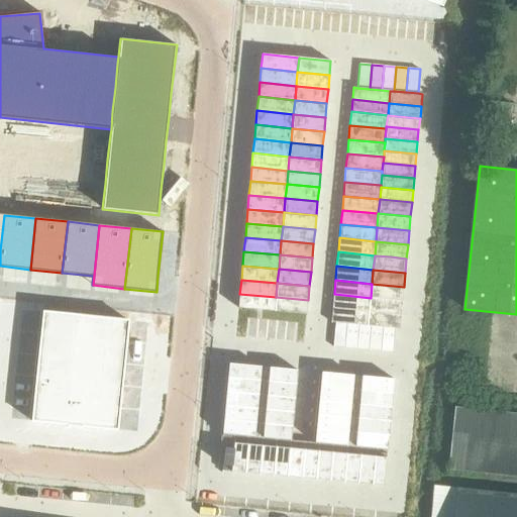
[(372,284),(371,298),(403,301),(404,287),(372,284)]
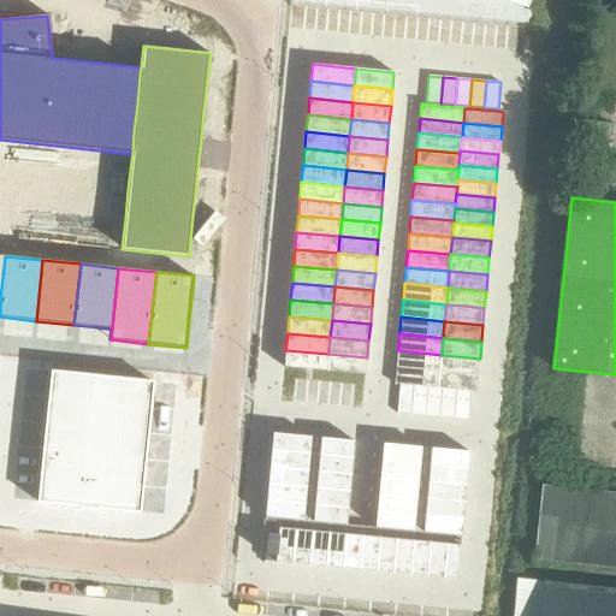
[(285,350),(284,367),(327,371),(329,354),(285,350)]
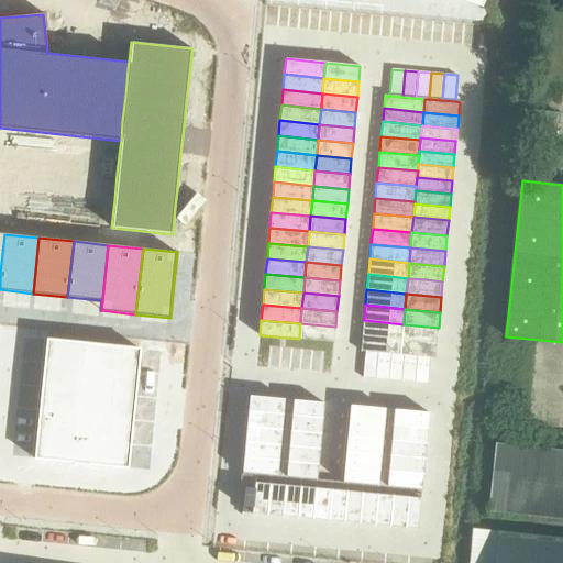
[(364,320),(362,335),(401,339),(404,324),(364,320)]
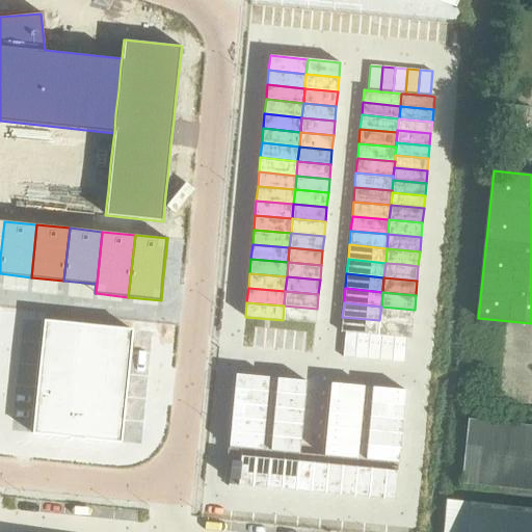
[(284,306),(283,320),(316,323),(317,309),(284,306)]
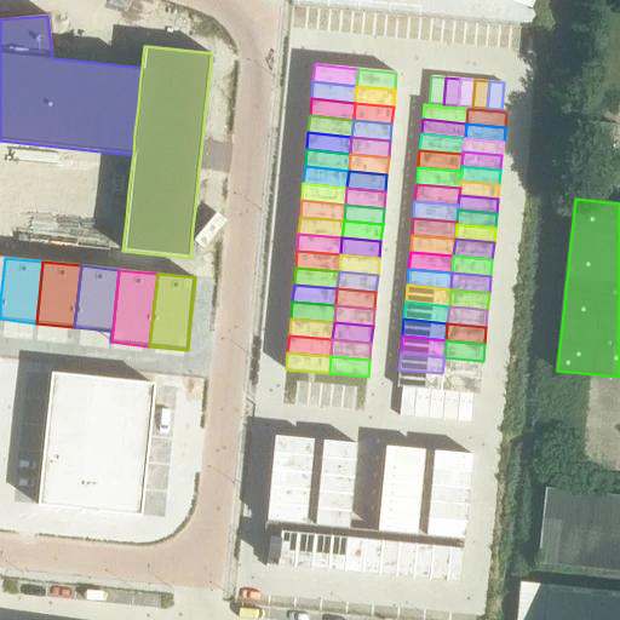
[(445,357),(442,373),(481,377),(483,361),(445,357)]
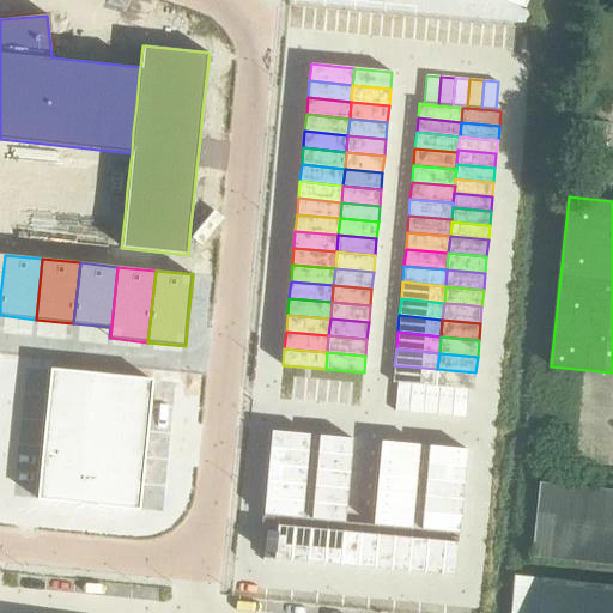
[(394,365),(393,382),(398,382),(412,383),(426,386),(436,386),(437,369),(394,365)]
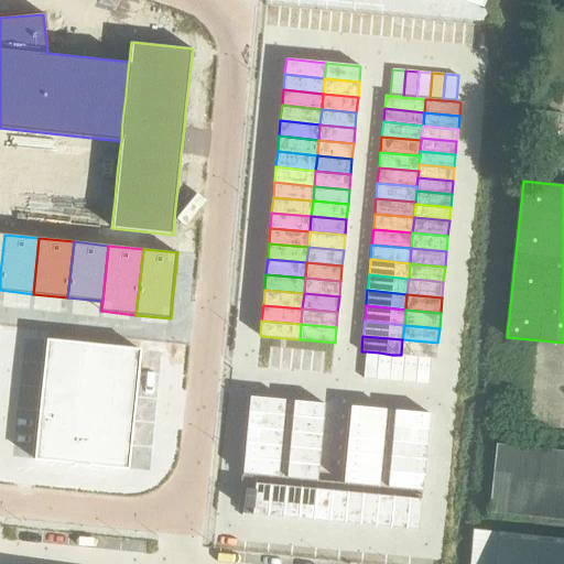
[(47,339),(44,364),(83,368),(85,344),(47,339)]
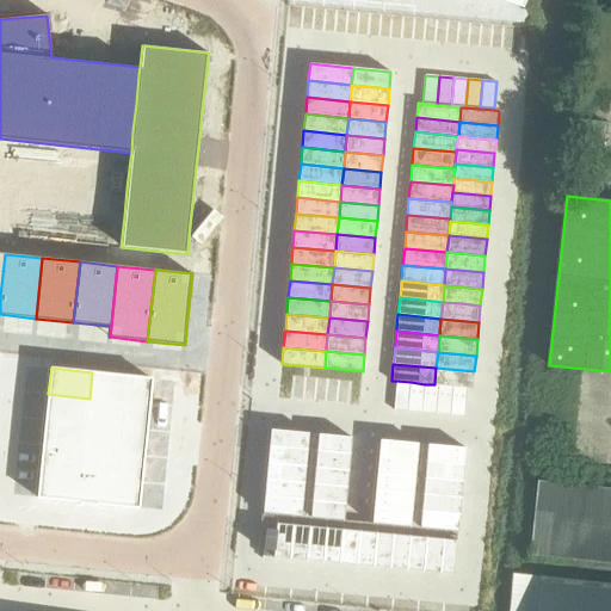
[(436,368),(434,384),(439,386),(454,387),(468,388),(473,388),(474,371),(436,368)]
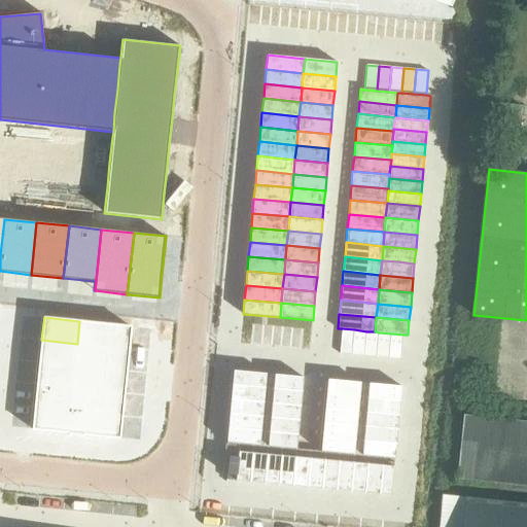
[(79,321),(77,344),(129,349),(131,326),(79,321)]
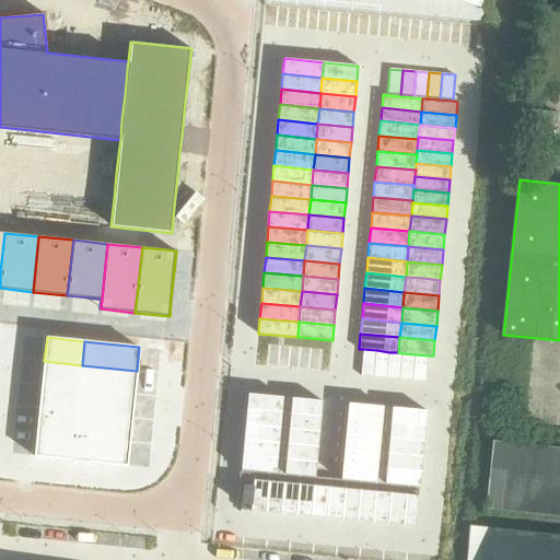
[(363,349),(361,375),(374,376),(376,350),(363,349)]
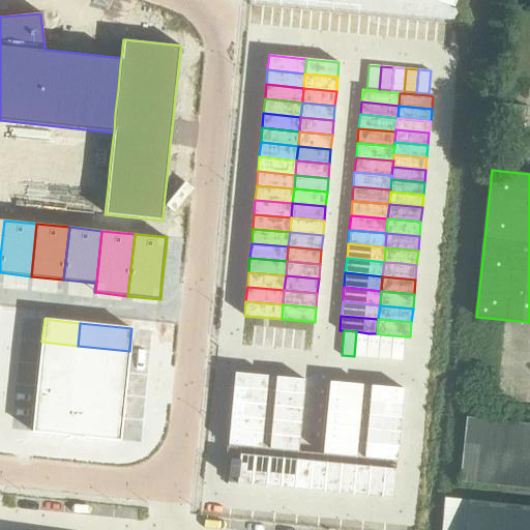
[(356,331),(354,356),(366,358),(369,333),(356,331)]
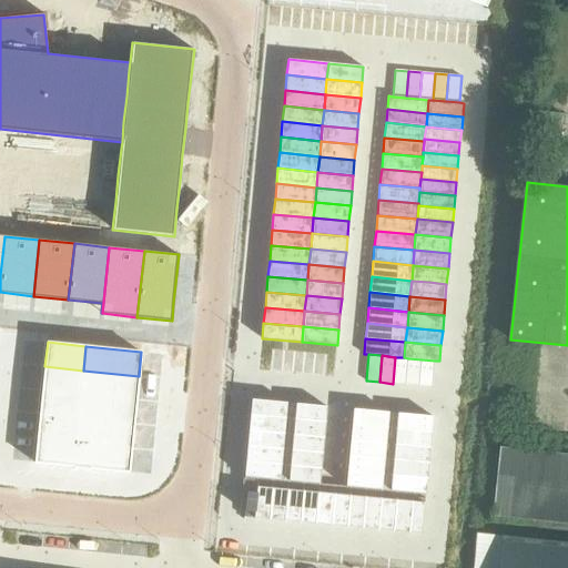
[(395,357),(393,384),(406,385),(408,358),(404,357),(395,357)]
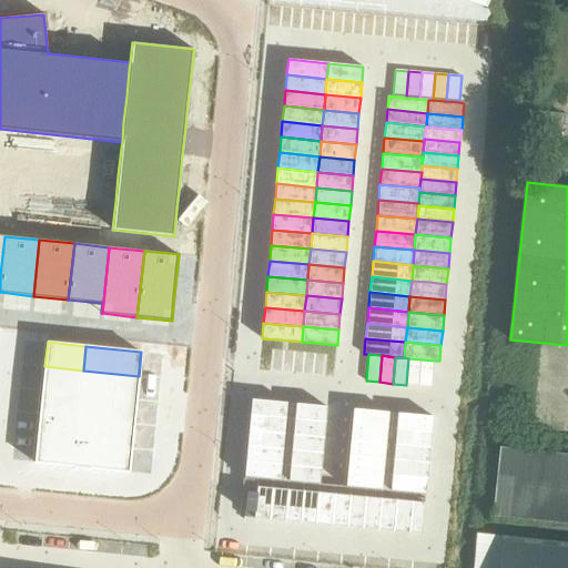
[(408,358),(406,385),(419,386),(422,359),(408,358)]
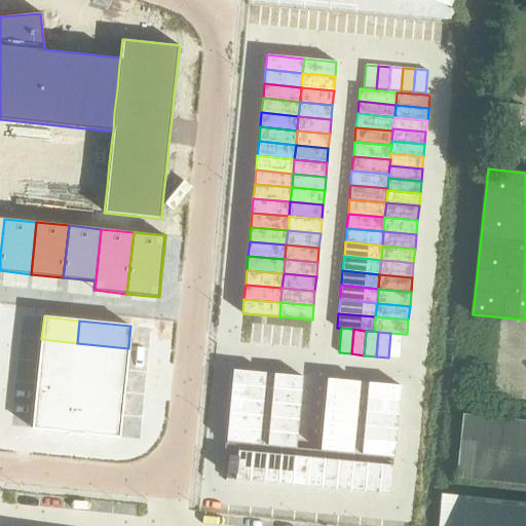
[(390,333),(388,358),(400,359),(403,334),(390,333)]
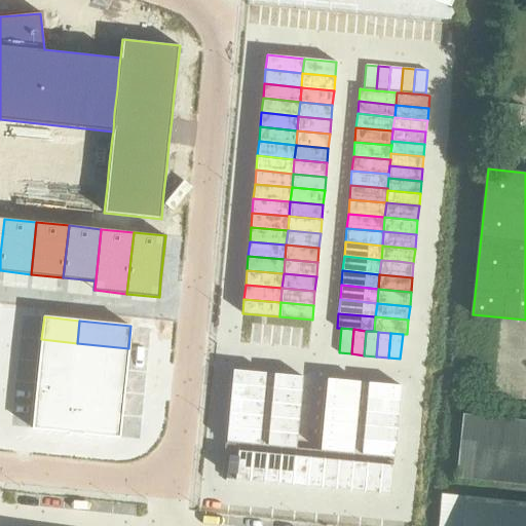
[(41,339),(39,362),(74,365),(77,343),(41,339)]
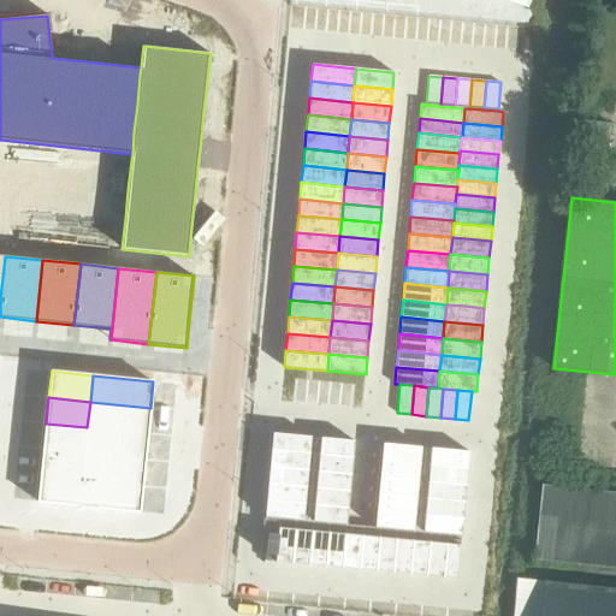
[(90,402),(87,427),(148,434),(150,408),(90,402)]
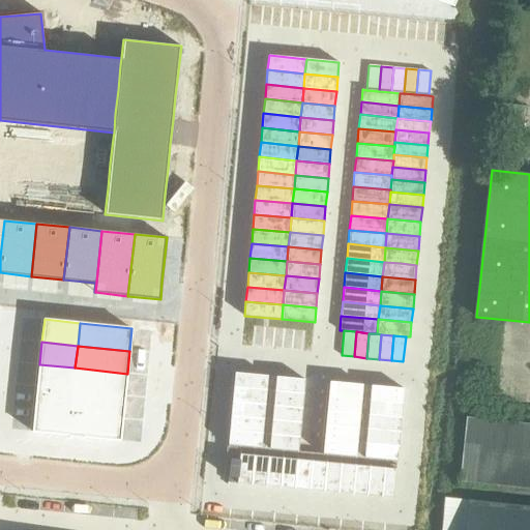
[(39,364),(37,386),(72,390),(75,367),(39,364)]
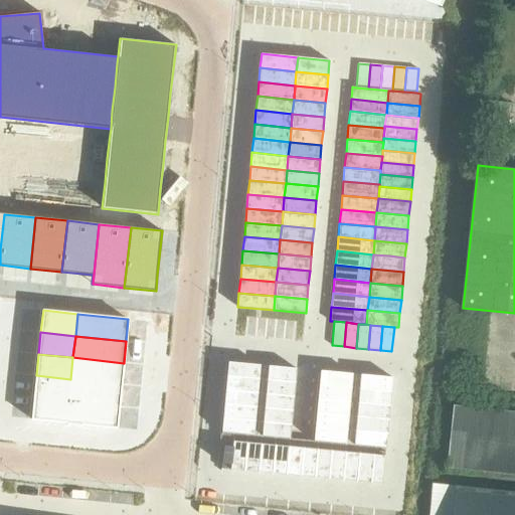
[(72,357),(70,379),(121,384),(124,363),(72,357)]
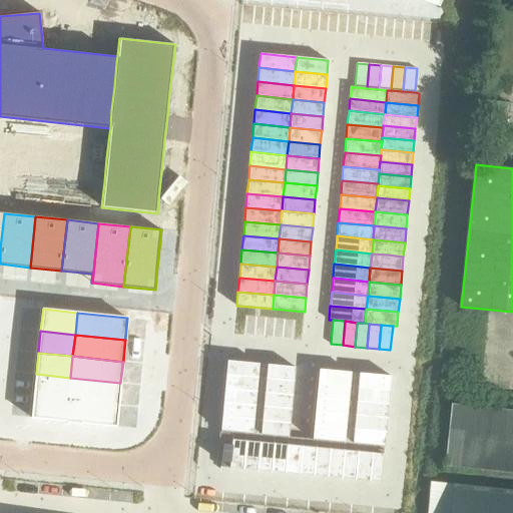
[(227,360),(218,450),(230,452),(229,467),(381,482),(384,450),(372,449),(372,445),(385,446),(392,376),(319,369),(313,439),(289,437),(296,367),(227,360)]
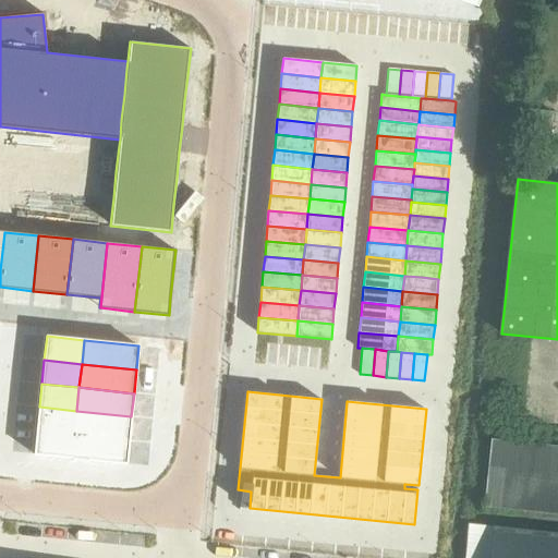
[(39,407),(37,431),(74,434),(76,411),(39,407)]
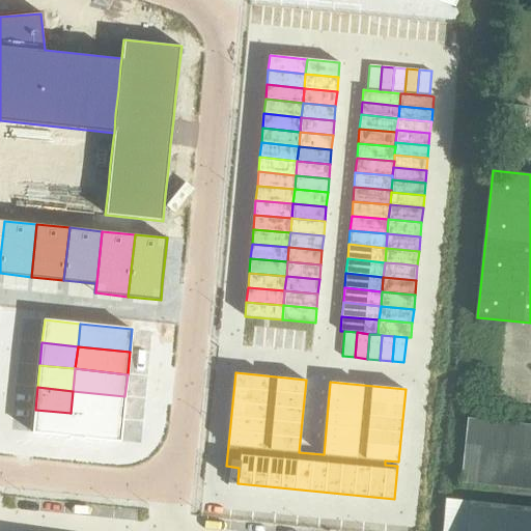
[(73,391),(71,413),(122,418),(124,396),(73,391)]
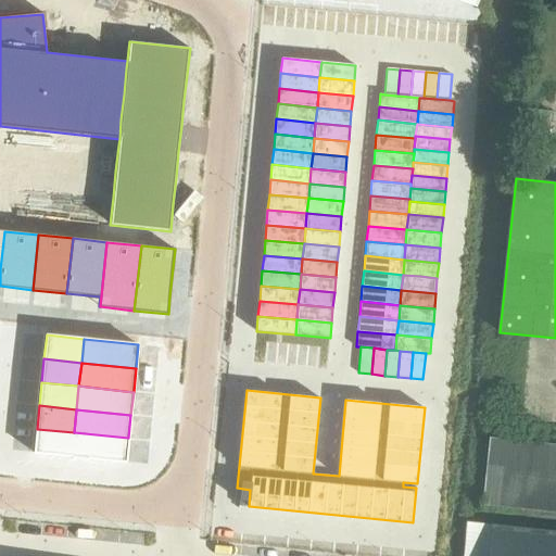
[(37,429),(34,453),(72,456),(74,432),(37,429)]
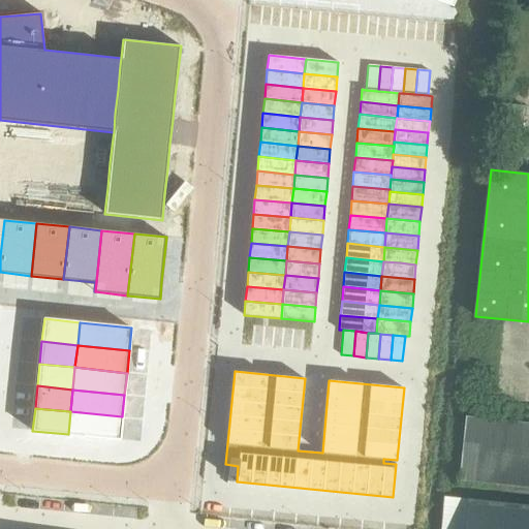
[(70,411),(68,434),(84,436),(120,439),(122,416),(70,411)]
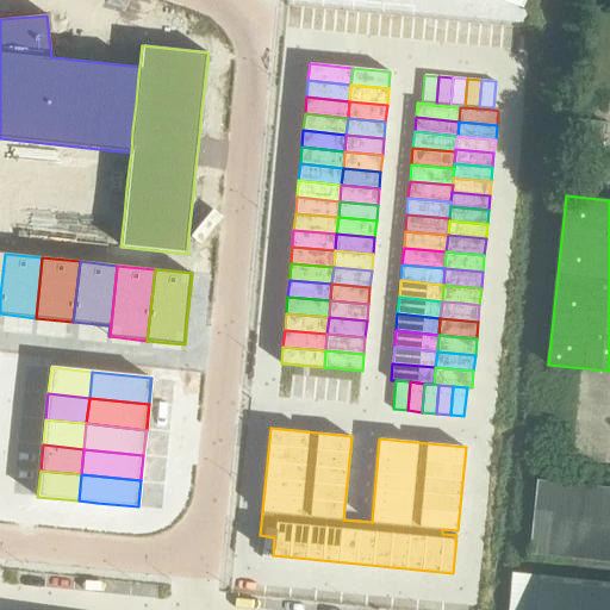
[(609,486),(536,479),(529,553),(609,561),(609,486)]
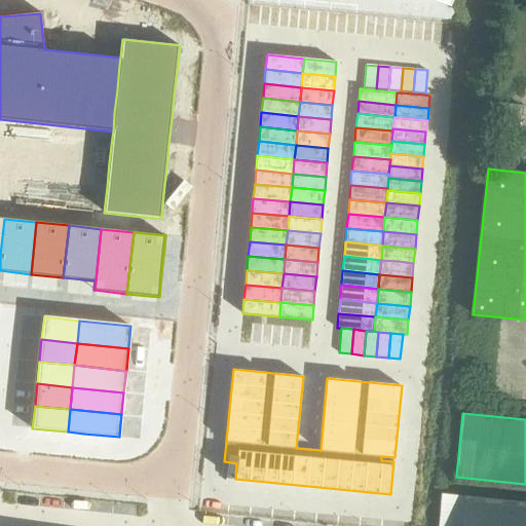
[(525,525),(525,502),(465,496),(462,525),(525,525)]
